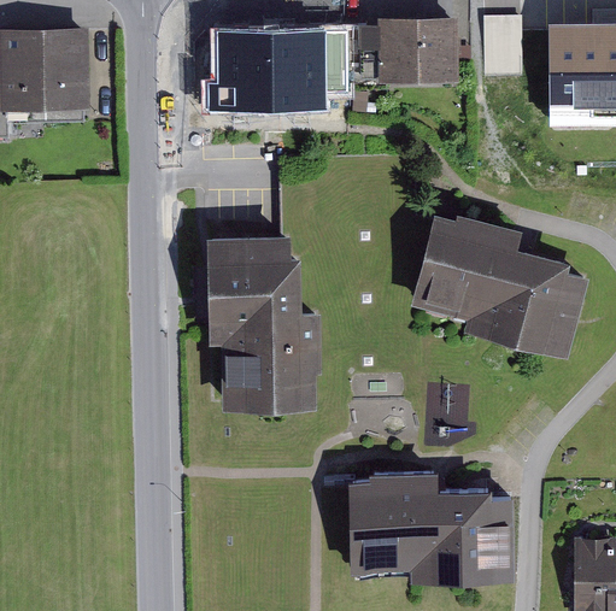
[(615,5),(605,6),(606,30),(615,29),(615,5)]
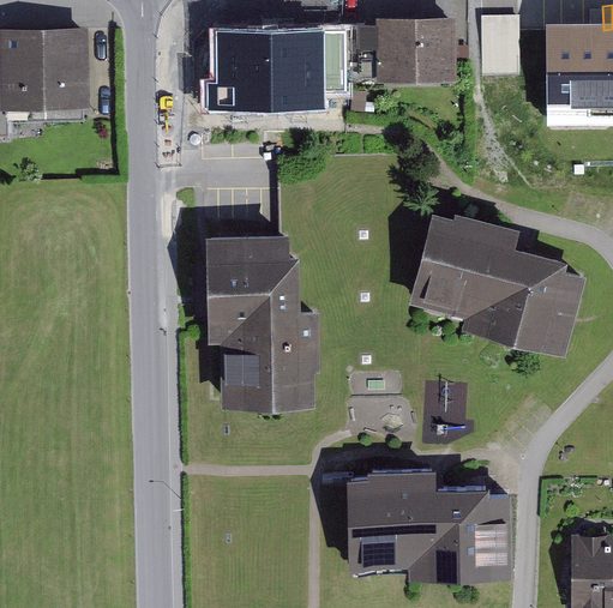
[(376,26),(356,26),(356,32),(348,32),(349,94),(385,94),(385,85),(456,84),(456,17),(376,18),(376,26)]
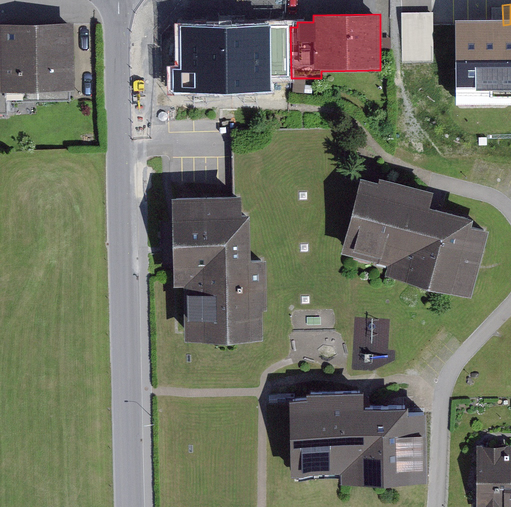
[(482,16),(402,17),(402,65),(439,64),(439,77),(479,77),(479,81),(510,81),(510,24),(503,25),(498,25),(498,33),(482,33),(482,16)]
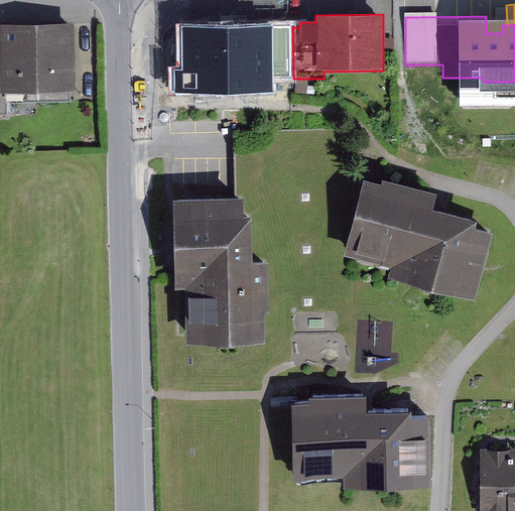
[(74,24),(0,26),(0,95),(5,95),(6,107),(70,105),(69,94),(76,94),(74,24)]
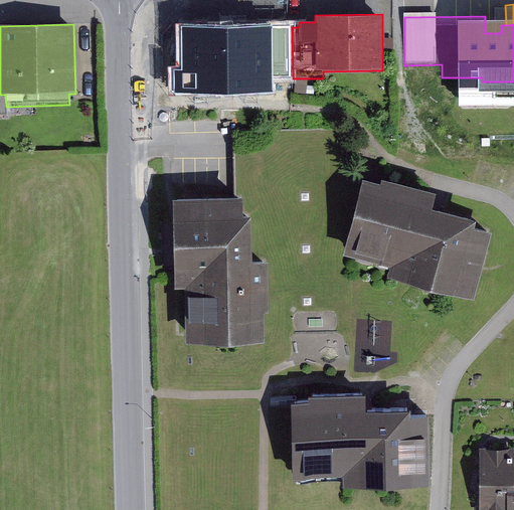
[(257,42),(187,43),(188,83),(293,81),(293,78),(292,27),(292,24),(255,25),(257,42)]
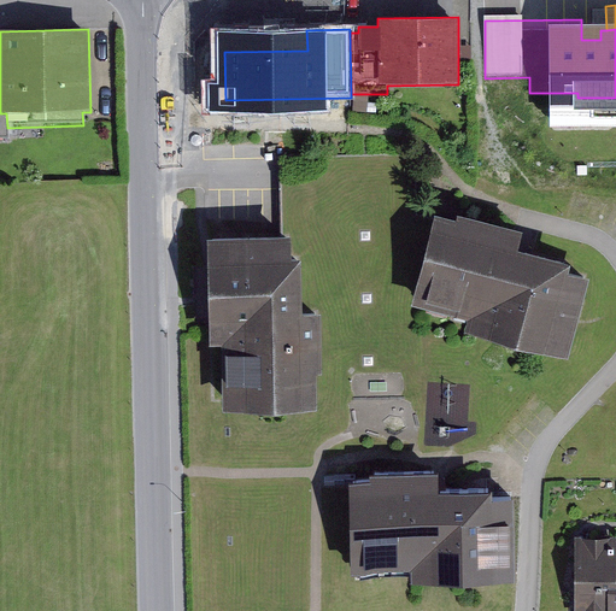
[(367,97),(353,97),(352,117),(367,117),(367,97)]
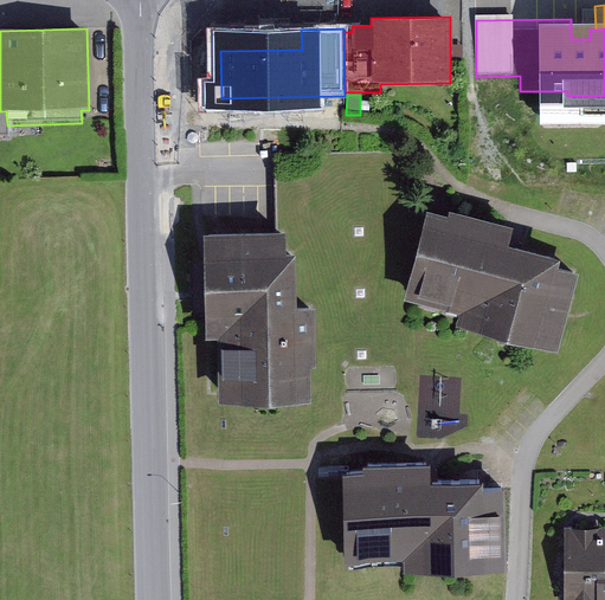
[(604,114),(593,115),(594,163),(604,162),(604,114)]
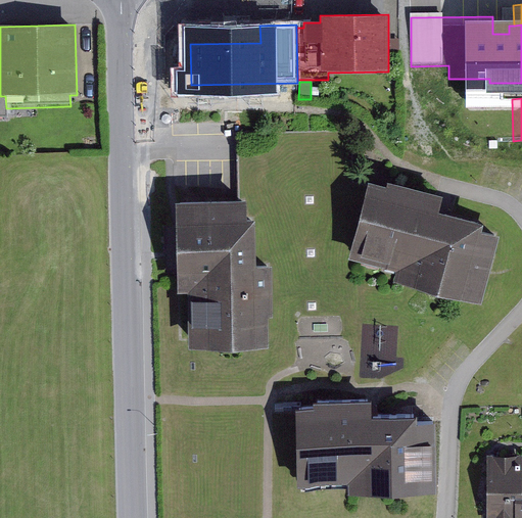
[(368,182),(347,260),(396,272),(394,282),(481,304),(500,235),(481,231),(483,223),(438,212),(442,196),(387,182),(386,187),(368,182)]
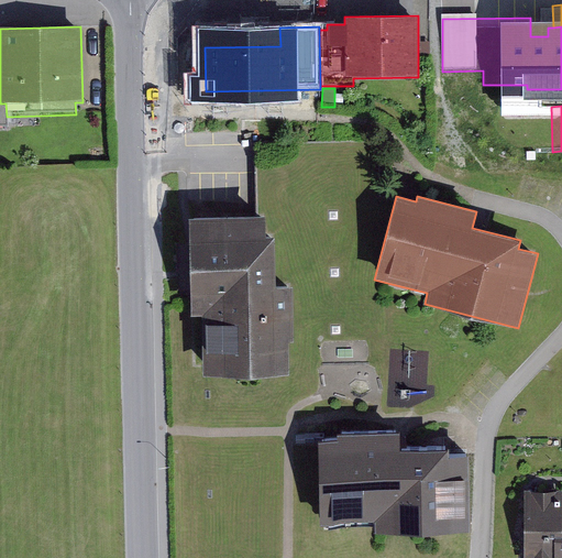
[(265,217),(189,218),(190,316),(201,315),(204,374),(289,372),(288,342),(294,342),(293,286),(275,286),(274,237),(265,237),(265,217)]
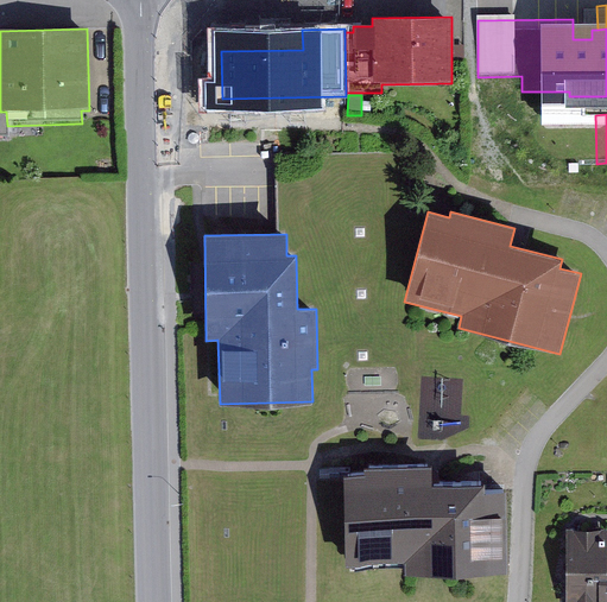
[(364,473),(343,473),(346,565),(403,564),(404,576),(510,574),(507,490),(486,490),(486,481),(431,482),(431,466),(364,467),(364,473)]
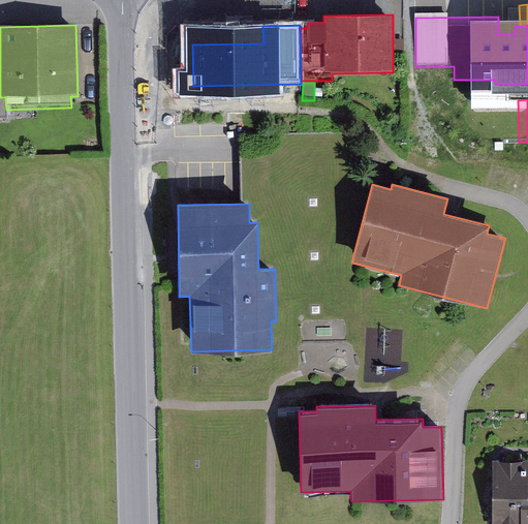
[(527,523),(527,463),(492,464),(491,523),(527,523)]
